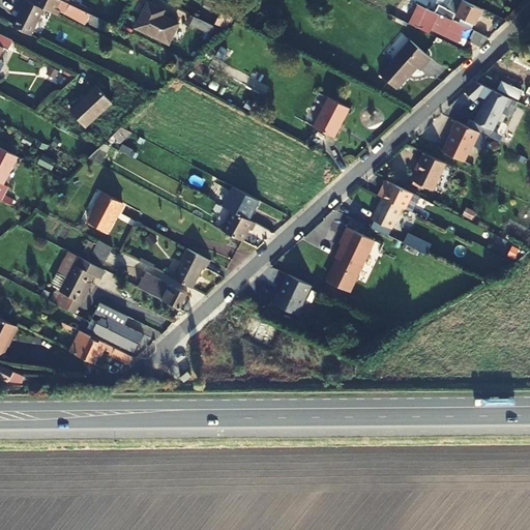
[(31,2),(26,0),(13,26),(32,35),(46,9),(31,2)]
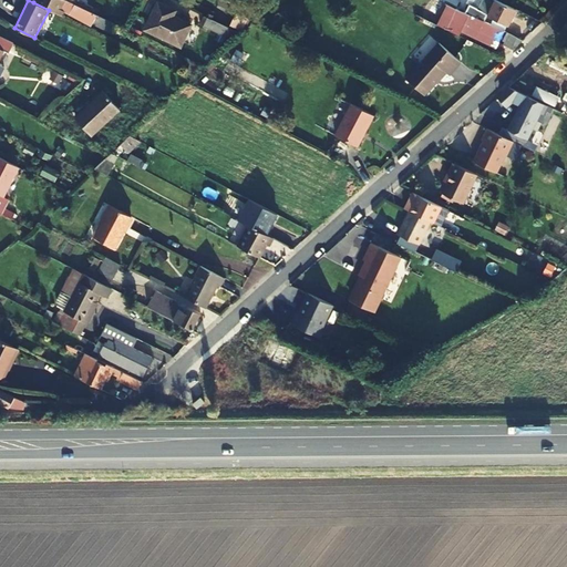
[(49,10),(63,17),(65,12),(106,31),(109,29),(114,31),(117,24),(79,6),(65,0),(33,0),(33,2),(49,10)]
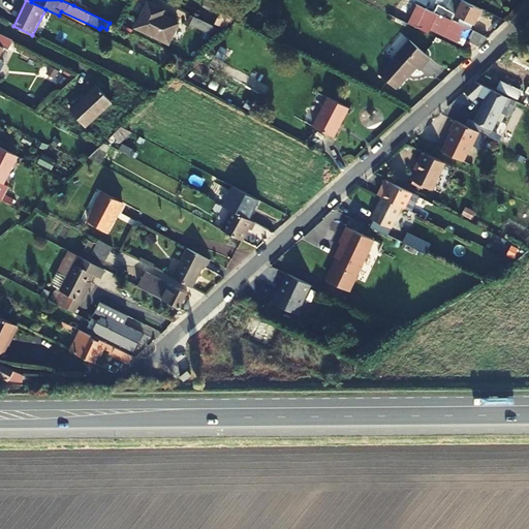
[(450,0),(446,8),(449,10),(455,12),(454,14),(473,23),(480,7),(464,0),(450,0)]
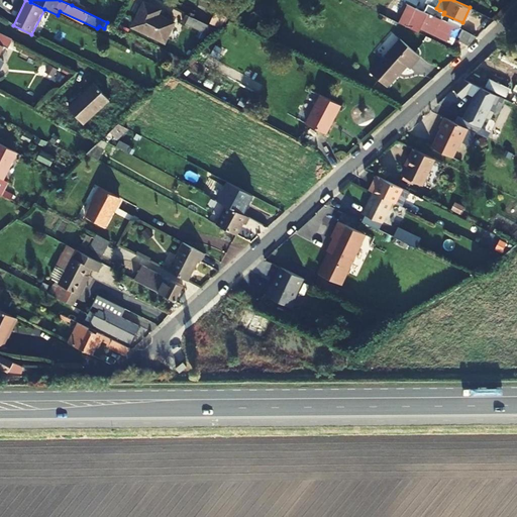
[(419,29),(451,44),(459,29),(435,17),(418,8),(407,3),(398,22),(401,24),(418,32),(419,29)]
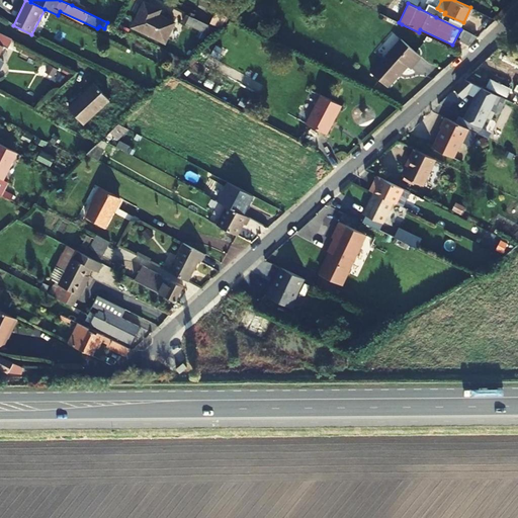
[(164,12),(150,5),(139,28),(170,44),(179,24),(162,16),(164,12)]
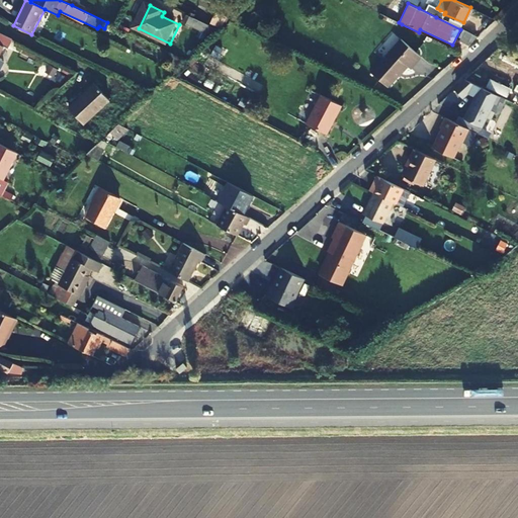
[(210,35),(214,28),(191,17),(188,24),(210,35)]
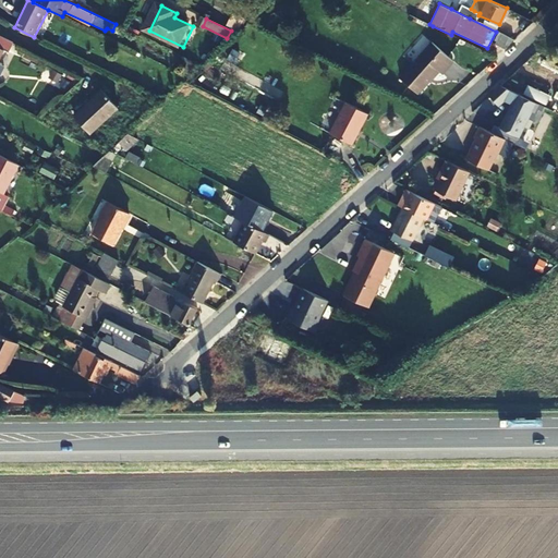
[(501,50),(512,39),(500,33),(494,46),(501,50)]
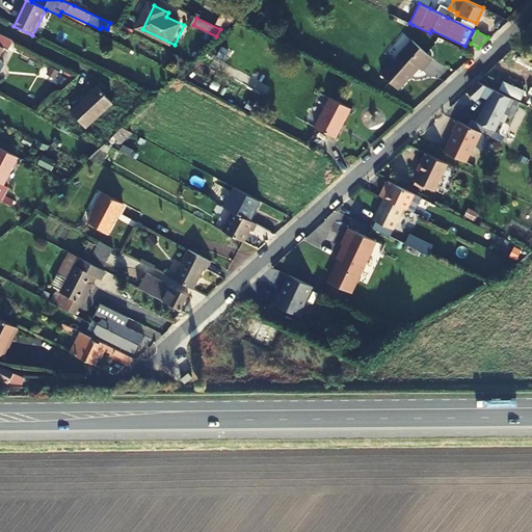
[(8,51),(14,41),(0,34),(0,54),(3,48),(8,51)]
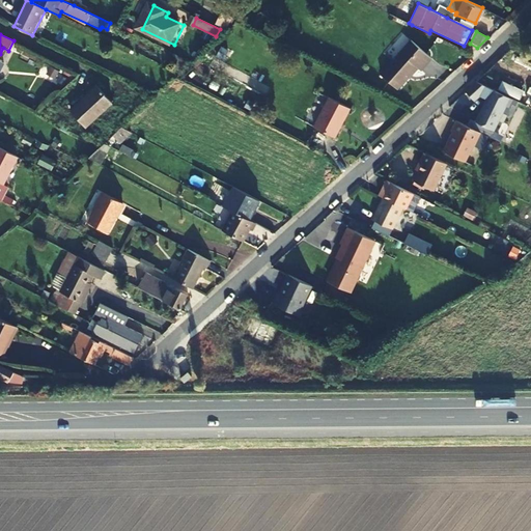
[(413,38),(381,72),(396,87),(418,64),(421,67),(432,56),(413,38)]
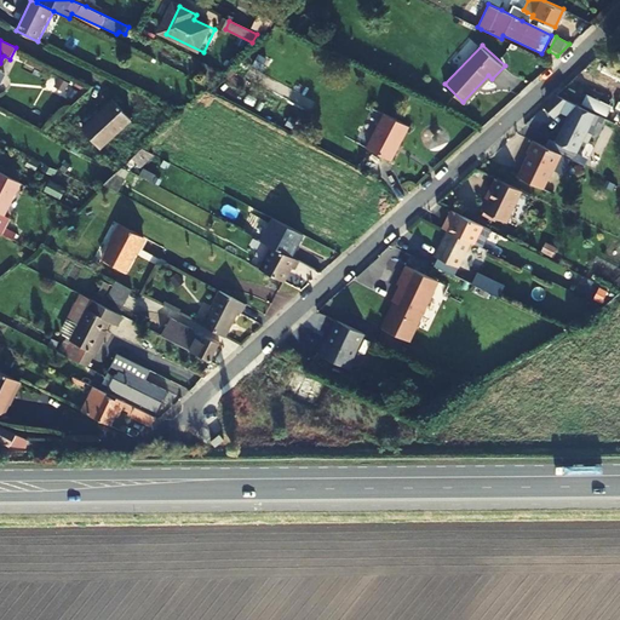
[(544,110),(557,116),(566,97),(551,92),(544,110)]
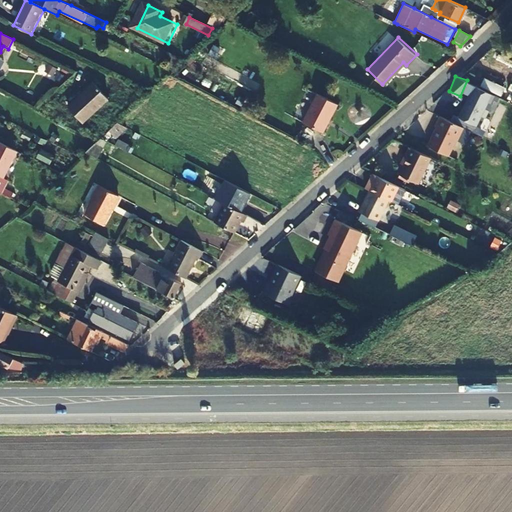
[(484,76),(480,85),(501,95),(505,86),(484,76)]
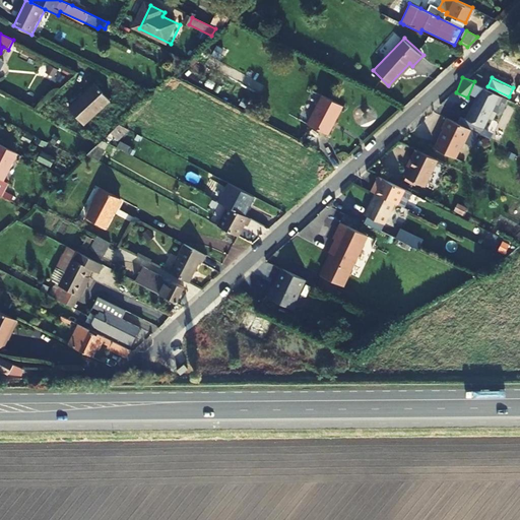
[(81,99),(95,85),(92,82),(79,95),(80,96),(81,99)]
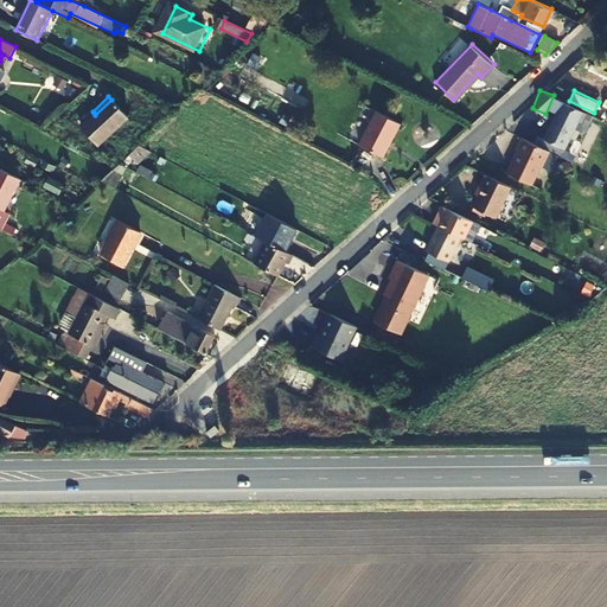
[(126,115),(112,100),(95,115),(94,113),(80,127),(96,145),(126,115)]
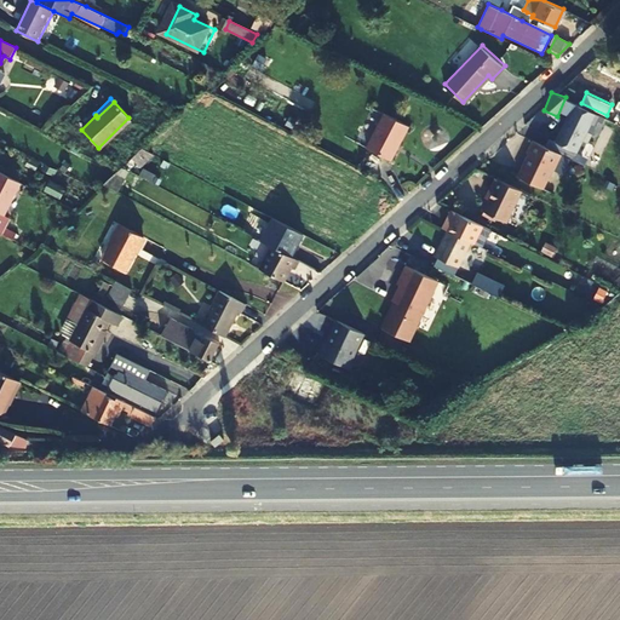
[(555,141),(577,150),(583,138),(587,142),(592,133),(586,131),(590,122),(593,124),(596,119),(597,114),(574,103),(555,141)]
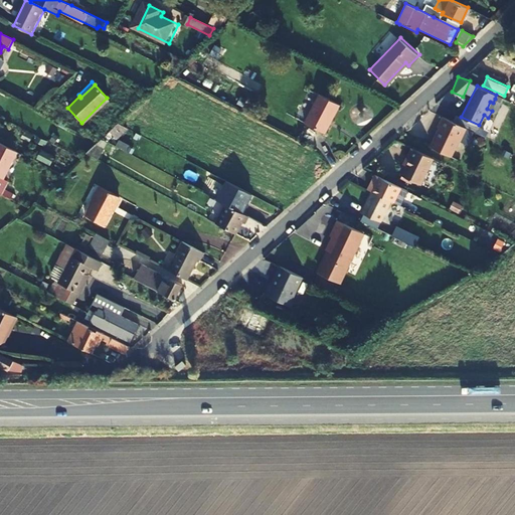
[(315,127),(330,99),(310,89),(295,117),(315,127)]
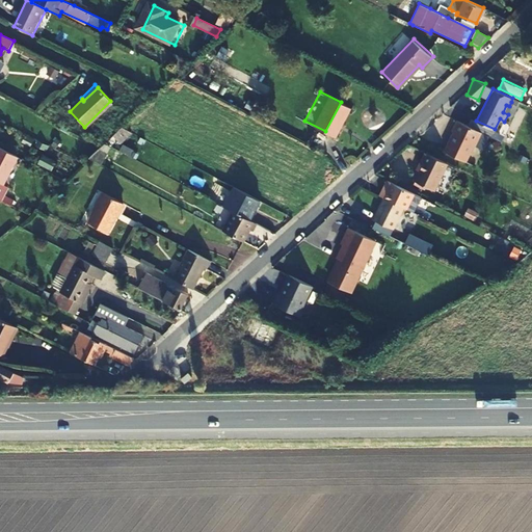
[(506,105),(503,112),(508,114),(513,103),(511,102),(509,106),(506,105)]
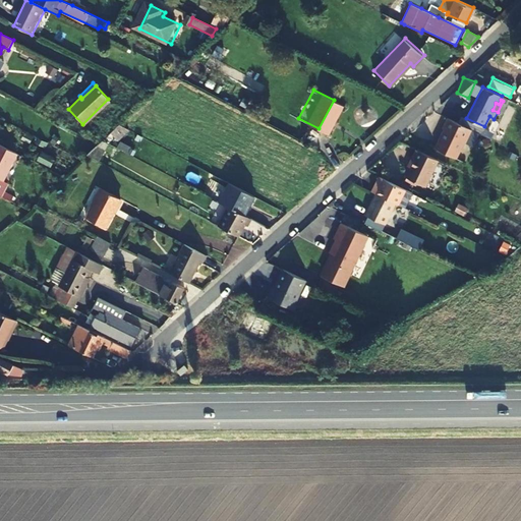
[(462,145),(468,132),(444,120),(439,130),(441,131),(431,152),(451,162),(460,143),(462,145)]
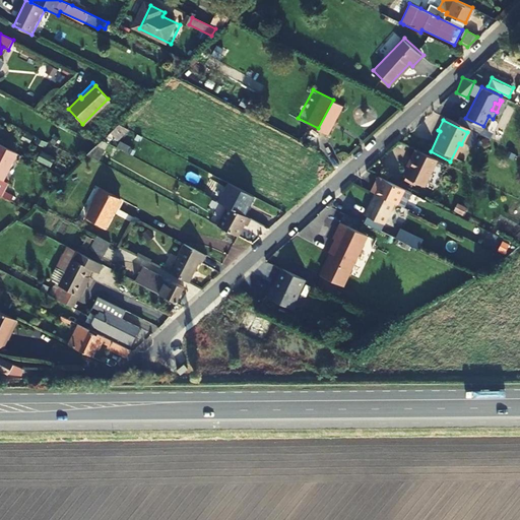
[(117,129),(124,132),(128,128),(120,123),(115,128),(117,129)]
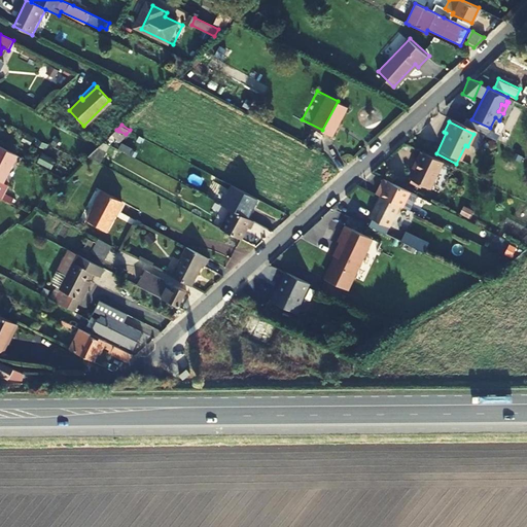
[(118,140),(126,134),(118,131),(116,130),(112,134),(118,140)]
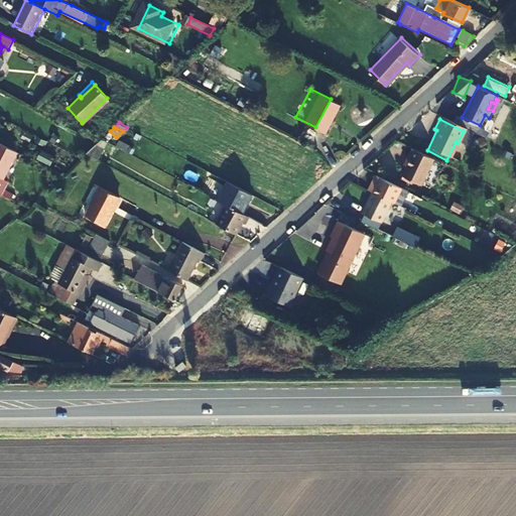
[(3,179),(17,152),(0,143),(0,195),(7,181),(3,179)]
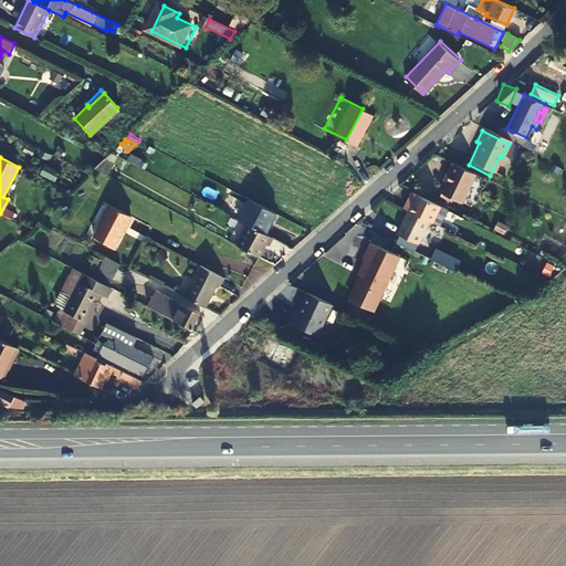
[(471,177),(447,165),(442,174),(446,176),(437,195),(457,205),(471,177)]
